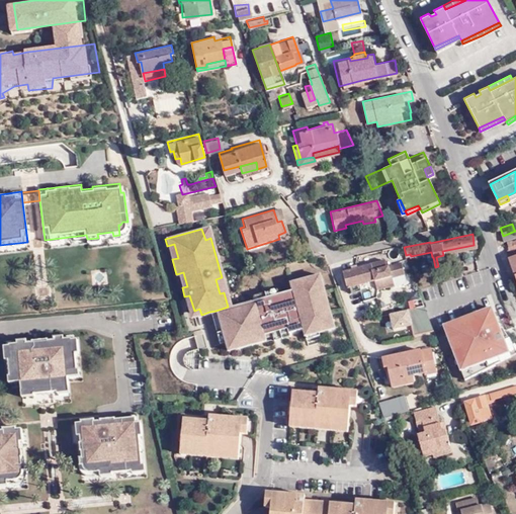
[(515,235),(510,237),(512,242),(507,243),(509,247),(505,248),(515,279),(515,235)]
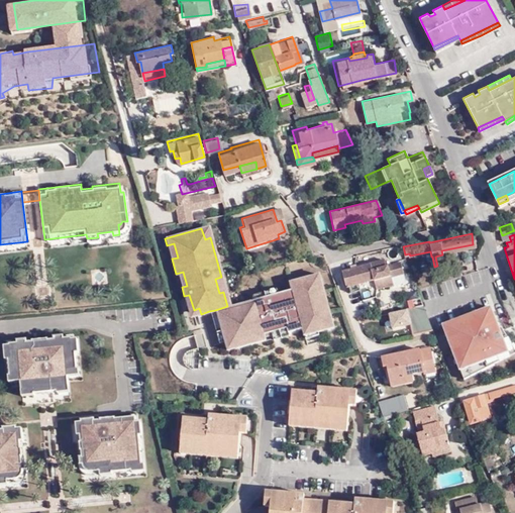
[(383,260),(342,271),(346,286),(372,278),(375,287),(392,281),(390,275),(402,271),(398,261),(384,265),(383,260)]
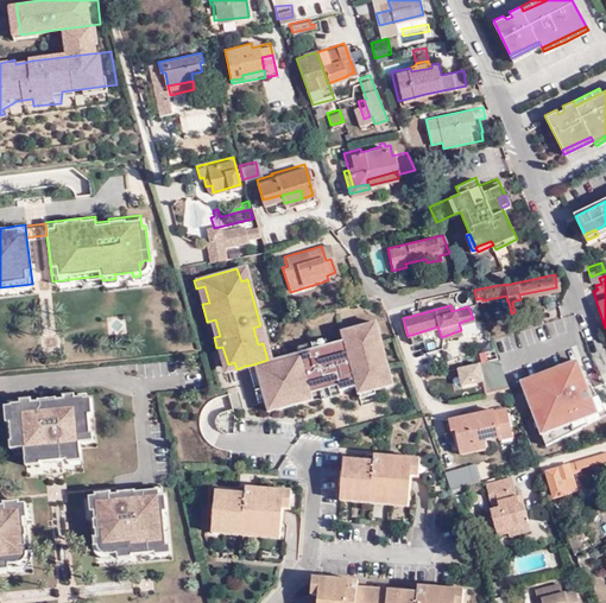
[(376,331),(373,321),(354,325),(353,323),(338,328),(342,341),(324,344),(322,338),(295,346),(297,353),(267,360),(253,365),(246,366),(256,402),(258,401),(266,411),(310,399),(307,388),(324,383),(326,387),(335,385),(336,389),(353,385),(357,397),(373,392),(371,388),(390,383),(387,373),(385,374),(383,366),(376,367),(368,343),(376,341),(373,332),(376,331)]
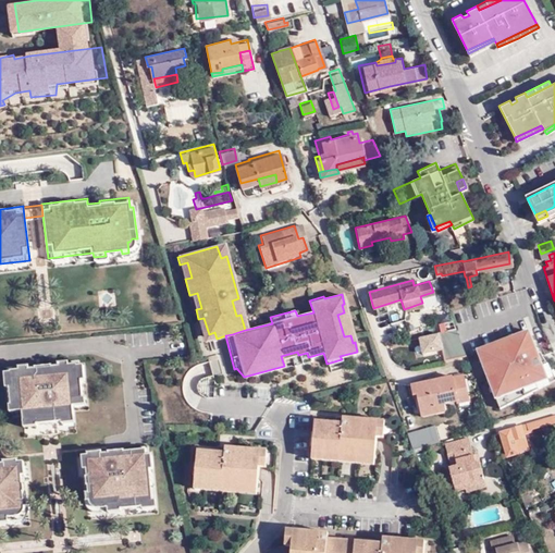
[(448,323),(446,309),(420,312),(422,328),(448,323)]
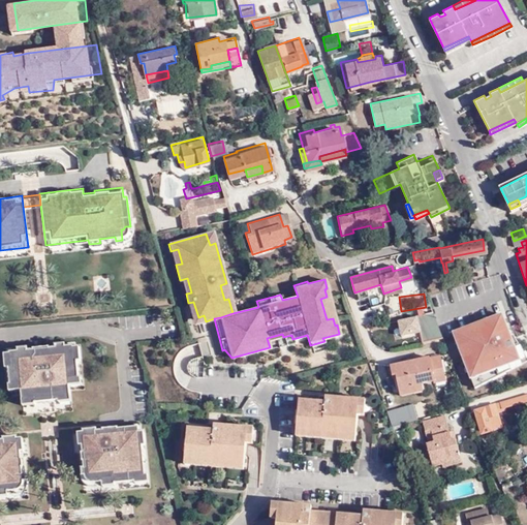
[(448,322),(465,377),(519,361),(502,306),(448,322)]
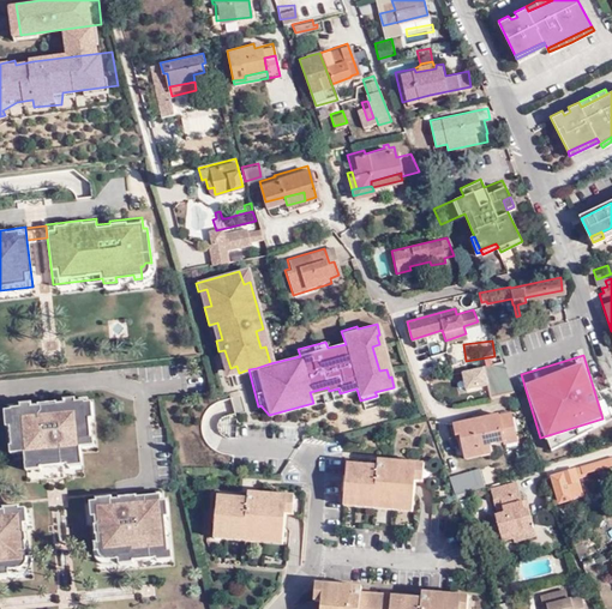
[(513,385),(511,381),(503,361),(481,366),(489,392),(513,385)]
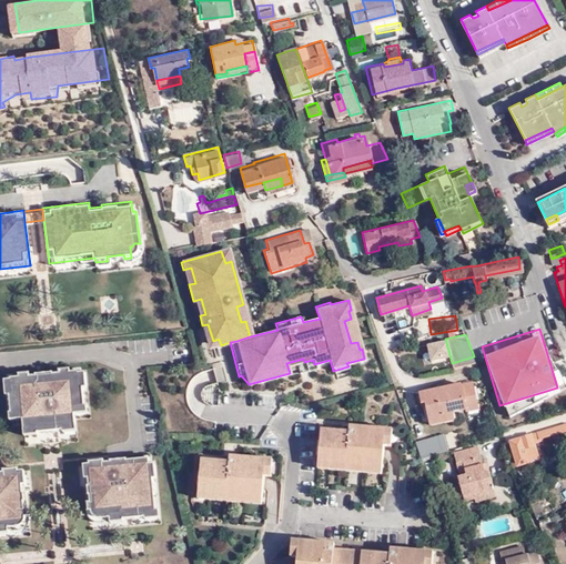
[(208,366),(229,362),(228,359),(226,354),(206,360),(208,366)]
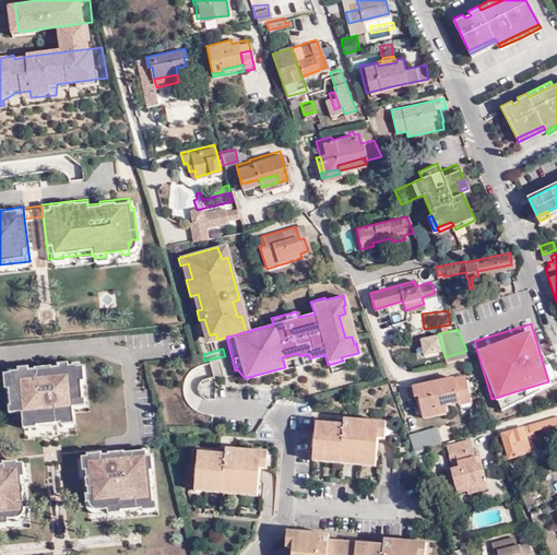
[(446,361),(469,356),(466,351),(445,357),(446,361)]
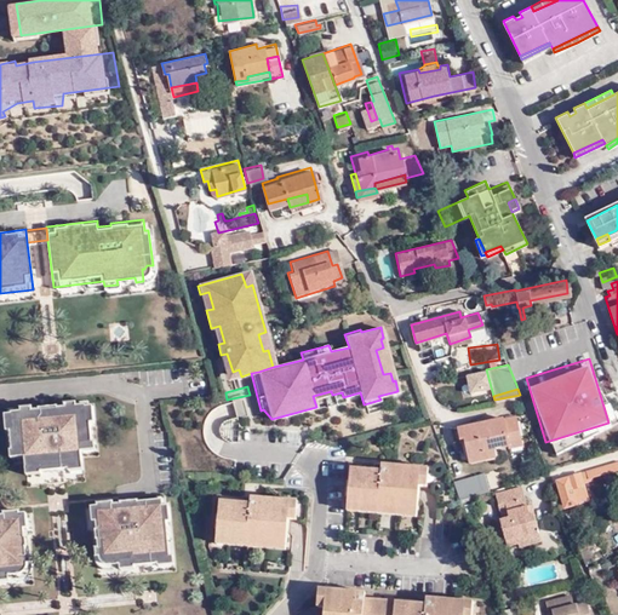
[(62,400),(62,402),(62,403),(32,407),(32,402),(17,404),(18,408),(10,409),(10,411),(11,427),(7,427),(9,446),(22,446),(23,454),(24,464),(39,461),(40,470),(66,467),(66,459),(80,457),(79,448),(78,440),(92,437),(90,419),(86,419),(85,403),(84,401),(76,401),(75,398),(62,400)]
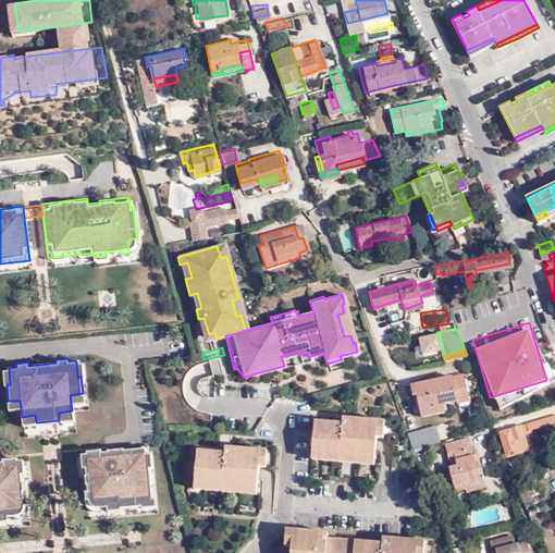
[(447,371),(409,380),(411,390),(416,390),(419,408),(434,404),(433,401),(455,394),(455,397),(466,395),(460,369),(448,372),(447,371)]
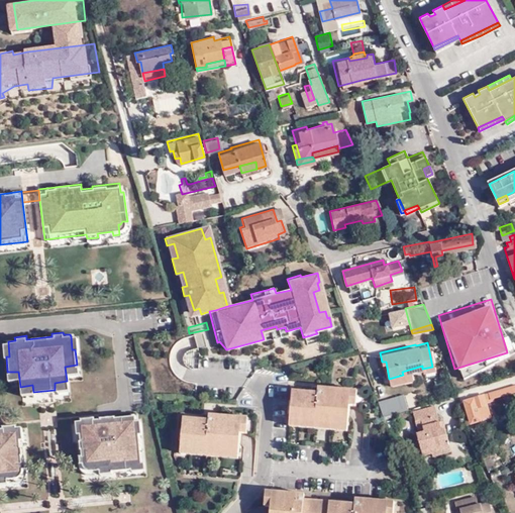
[(79,373),(78,365),(77,365),(65,367),(66,374),(79,373)]
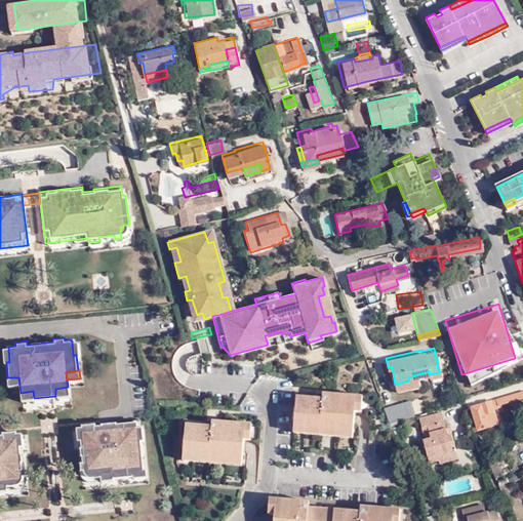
[(7,386),(19,385),(18,377),(7,377),(6,377),(7,386)]
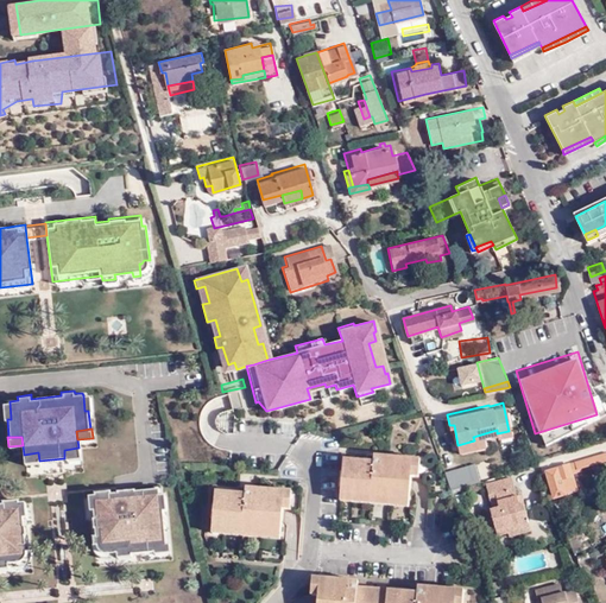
[(65,459),(80,458),(79,448),(64,450),(64,458),(65,459)]
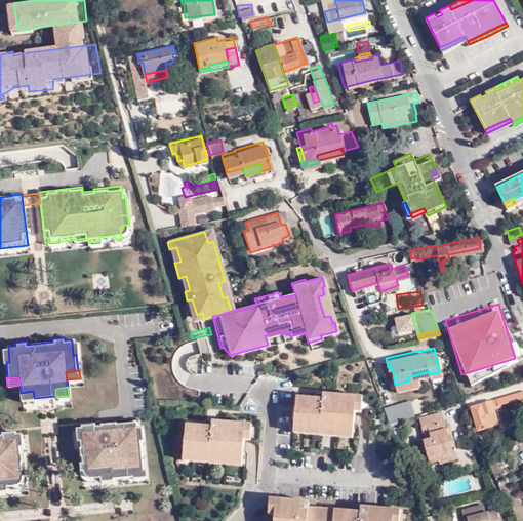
[(522,388),(494,395),(496,401),(522,394),(522,388)]
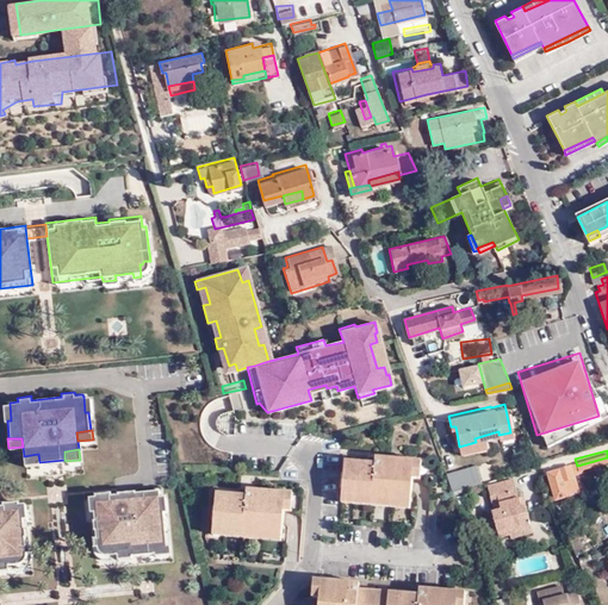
[(24,465),(39,463),(39,462),(38,454),(24,456),(24,465)]
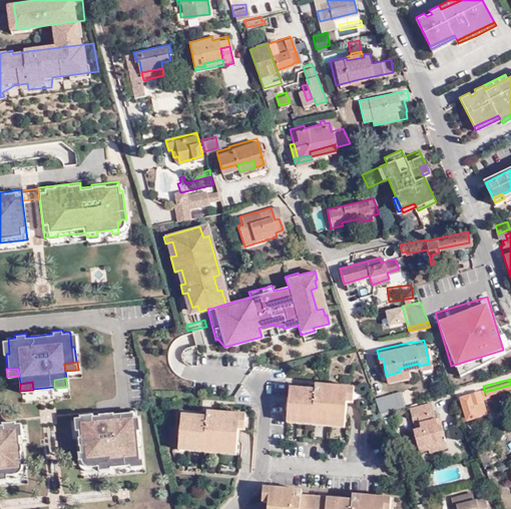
[(330,420),(345,421),(347,401),(348,386),(309,383),(309,388),(290,386),(287,417),(297,417),(314,419),(330,420)]
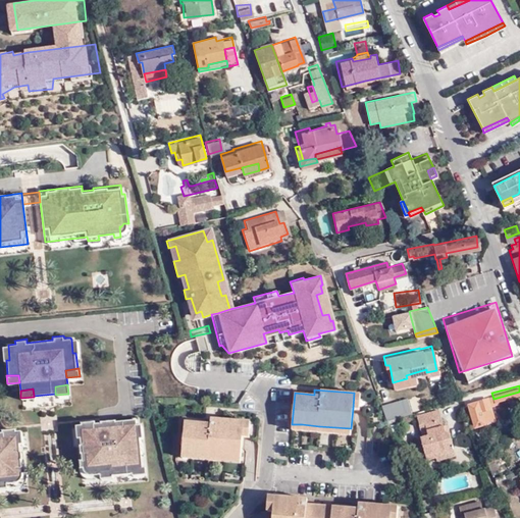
[(361,394),(354,393),(353,408),(360,409),(361,394)]
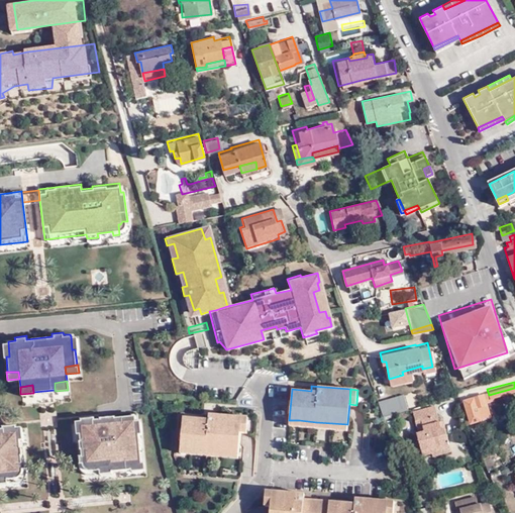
[(462,399),(470,422),(480,418),(476,405),(486,402),(482,392),(462,399)]
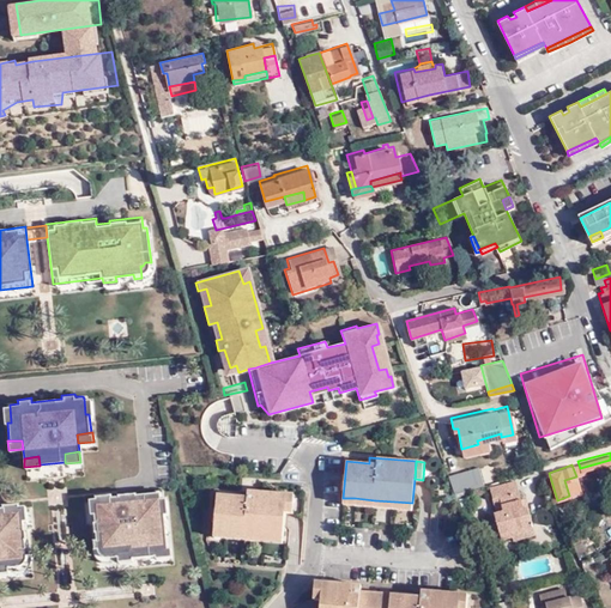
[(478,466),(448,475),(451,482),(453,490),(483,481),(478,466)]
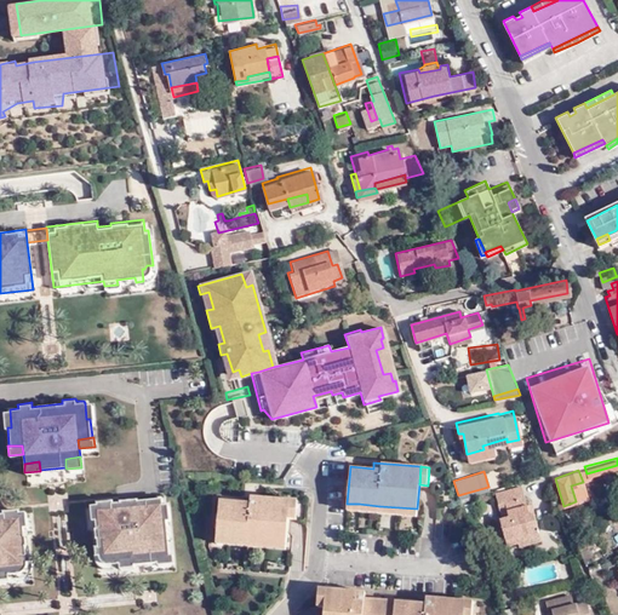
[(518,544),(515,536),(541,528),(536,513),(530,515),(525,501),(519,484),(493,492),(502,518),(499,519),(507,546),(518,544)]
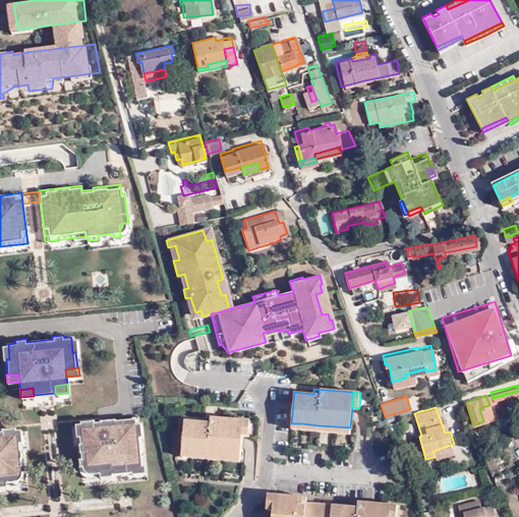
[(136,436),(135,421),(135,416),(95,420),(94,417),(79,419),(79,422),(80,435),(78,435),(80,457),(77,457),(78,465),(81,465),(83,470),(88,473),(99,471),(99,476),(111,475),(110,473),(130,471),(130,465),(141,464),(138,436),(136,436)]
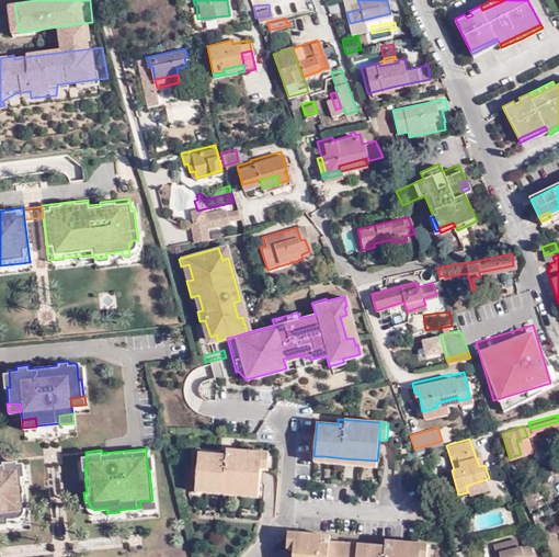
[(262,452),(219,448),(219,454),(200,453),(196,484),(207,485),(224,487),(241,488),(259,490),(261,467),(262,452)]
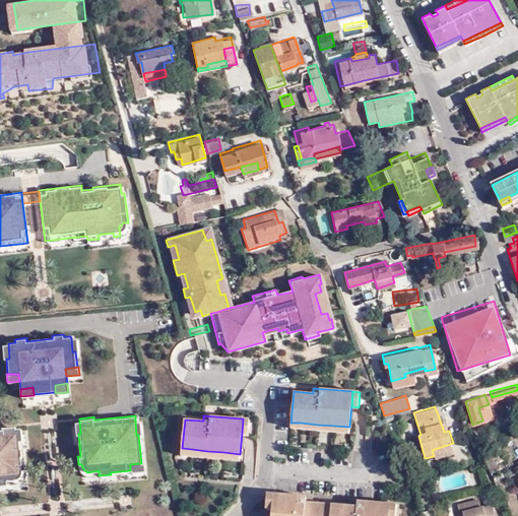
[(0,485),(6,484),(6,479),(16,478),(19,476),(21,473),(22,470),(22,469),(24,469),(24,461),(20,461),(20,456),(21,456),(20,446),(19,447),(18,440),(16,440),(15,427),(15,425),(0,426),(0,429),(0,485)]
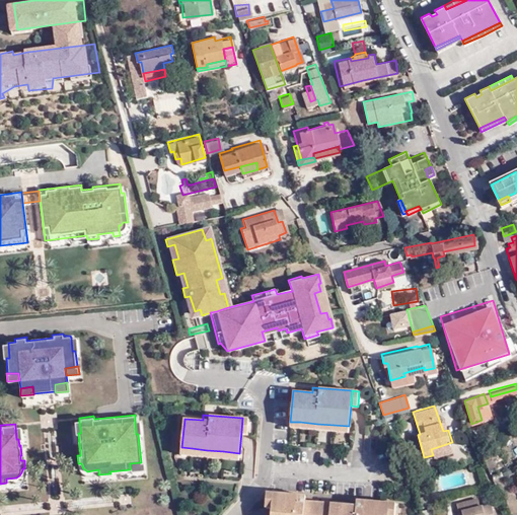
[(130,463),(130,469),(131,471),(144,469),(144,461),(141,462),(130,463)]
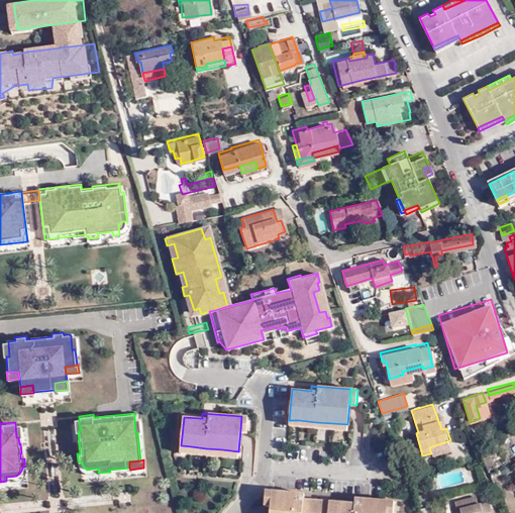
[(273,490),(271,505),(270,512),(387,512),(388,501),(353,498),(353,503),(348,502),(309,499),(304,498),(305,493),(273,490)]
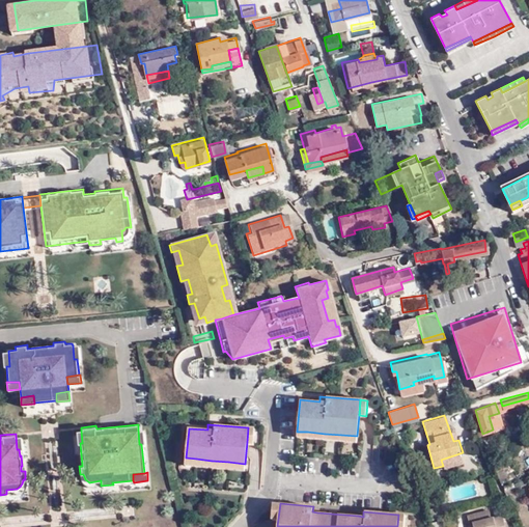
[(436,505),(427,507),(429,517),(438,514),(436,505)]
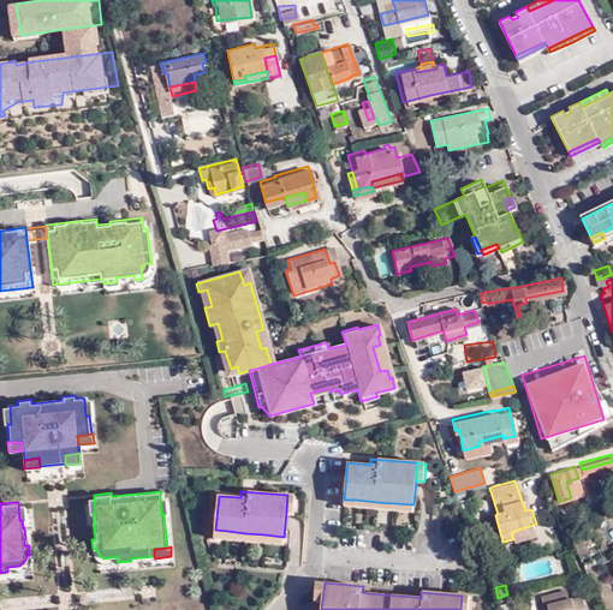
[(564,587),(539,594),(541,609),(583,609),(579,593),(566,597),(564,587)]
